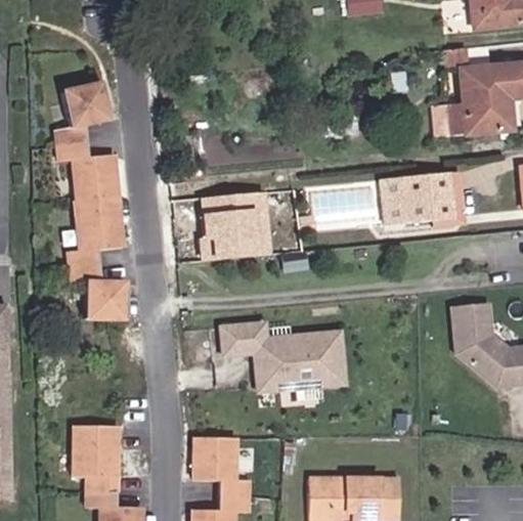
[(468,0),(472,28),(522,25),(522,0),(468,0)]
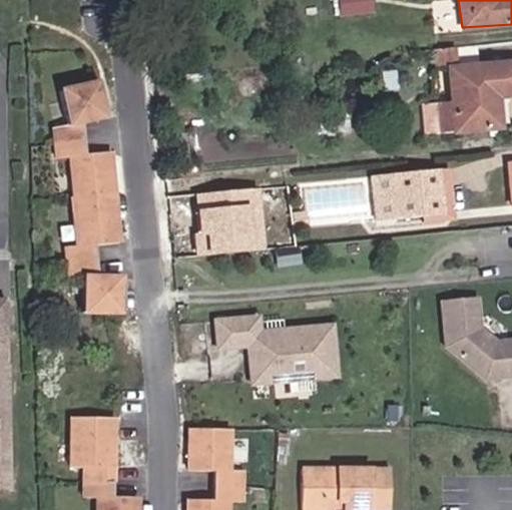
[(511,96),(511,58),(460,63),(457,46),(434,48),(435,67),(449,65),(452,101),(440,100),(441,135),(506,130),(500,98),(511,96)]
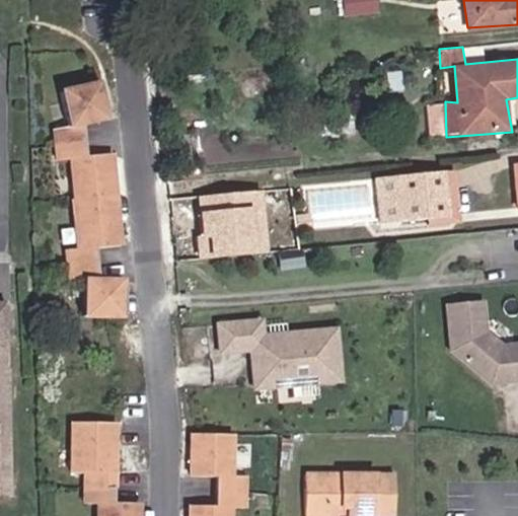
[(70,277),(85,278),(84,318),(125,318),(125,278),(102,277),(98,246),(125,245),(117,150),(88,153),(85,124),(111,119),(101,79),(64,88),(71,125),(60,127),(75,197),(77,246),(66,247),(70,277)]
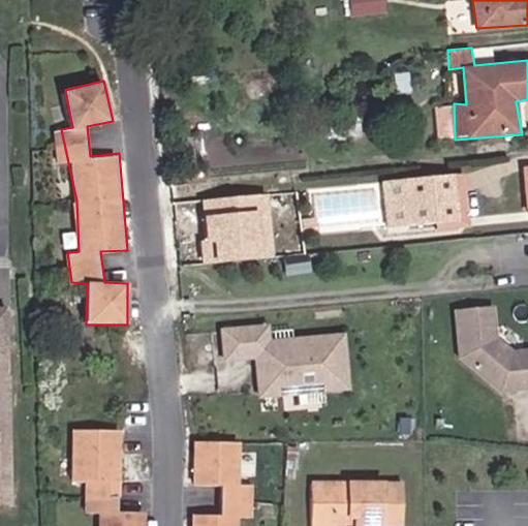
[(464,172),(382,179),(389,224),(470,220),(464,172)]
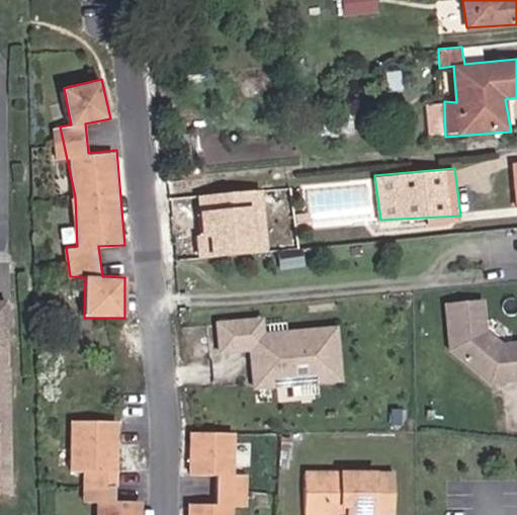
[(262,188),(198,193),(204,253),(267,247),(262,188)]
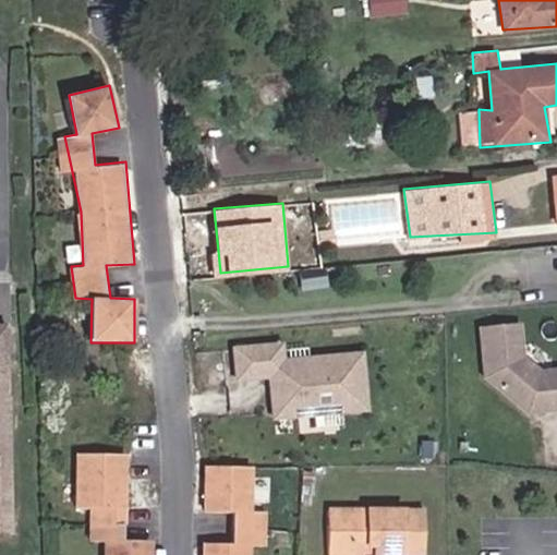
[(22,311),(0,311),(0,549),(26,549),(22,311)]
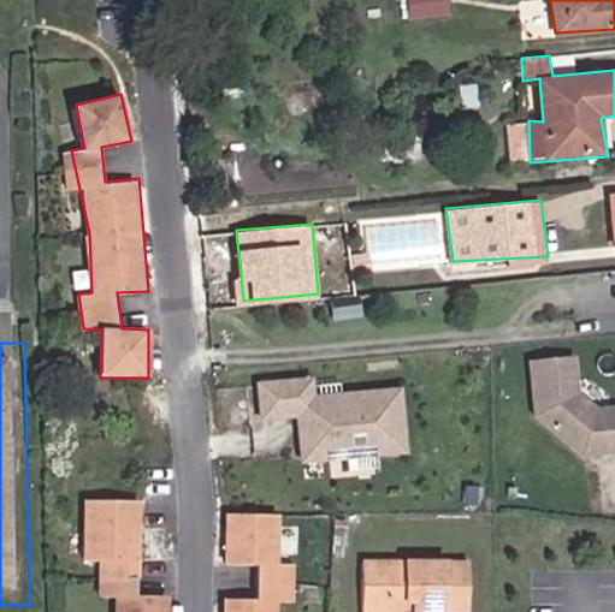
[(575,357),(528,361),(533,419),(587,457),(614,453),(614,406),(598,409),(583,396),(575,357)]
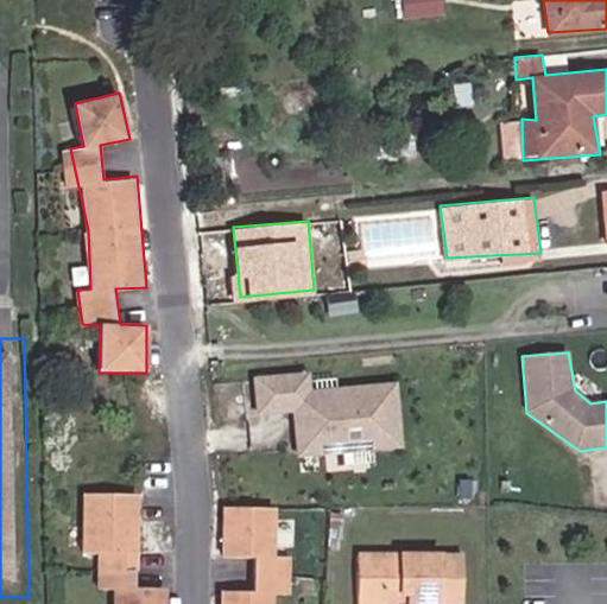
[(292,411),(297,455),(403,445),(397,381),(314,389),(311,372),(255,376),(258,413),(292,411)]
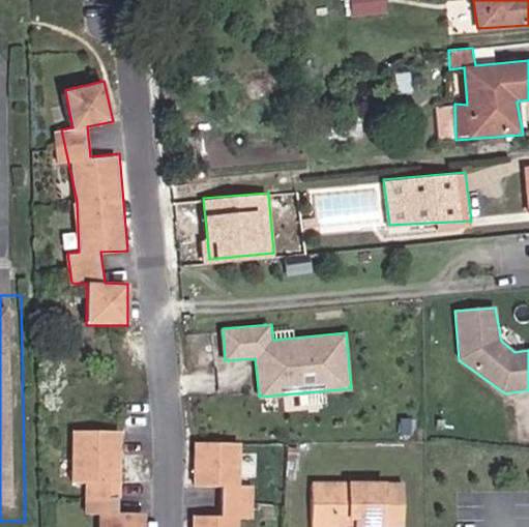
[(121,431),(72,430),(74,482),(88,484),(86,514),(99,516),(98,526),(146,526),(146,513),(120,513),(121,431)]
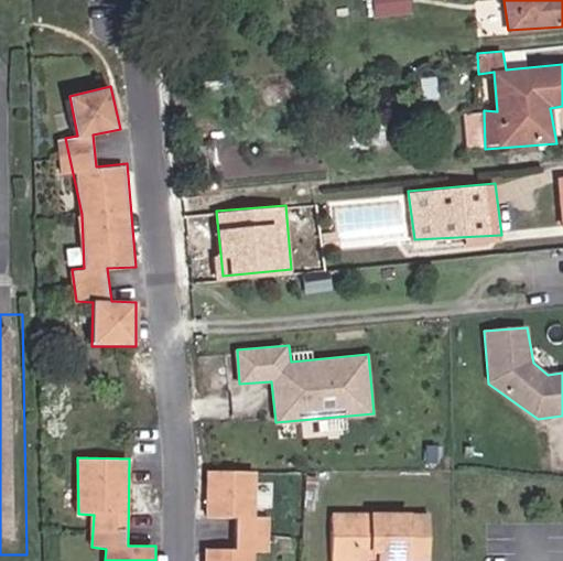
[(255,560),(256,551),(270,551),(271,515),(257,515),(258,471),(208,470),(208,517),(235,519),(236,548),(207,548),(206,560),(255,560)]
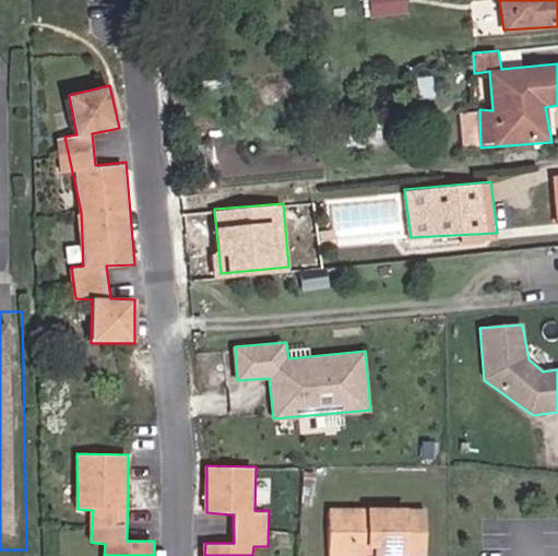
[(406,555),(406,508),(331,507),(333,555),(406,555)]
